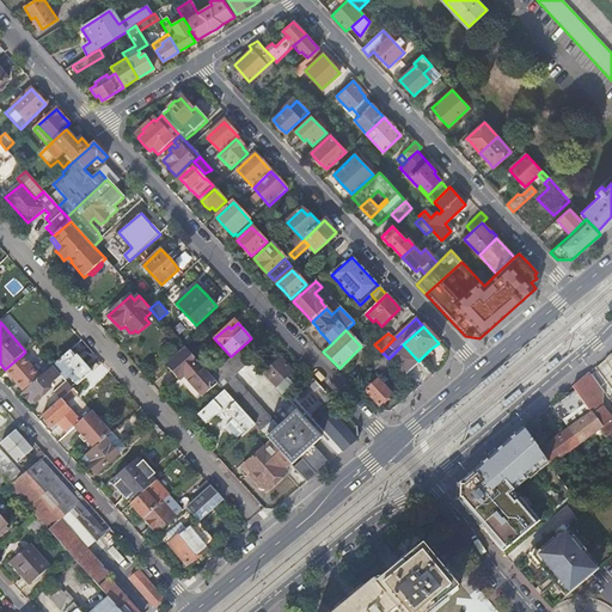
[(403,344),(389,359),(392,363),(396,366),(403,375),(411,368),(418,361),(403,344)]
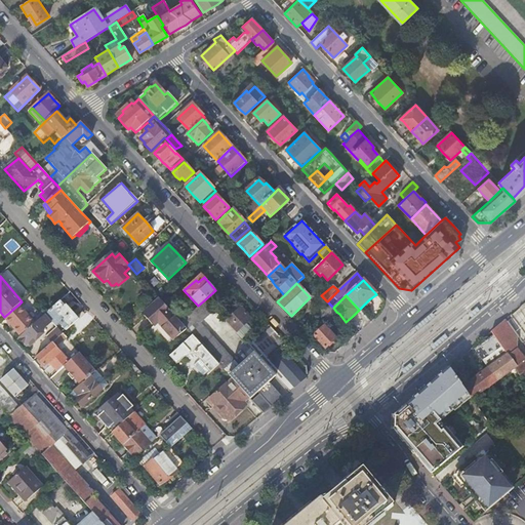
[(180,322),(160,298),(143,314),(154,326),(159,323),(165,329),(174,339),(187,328),(180,322)]
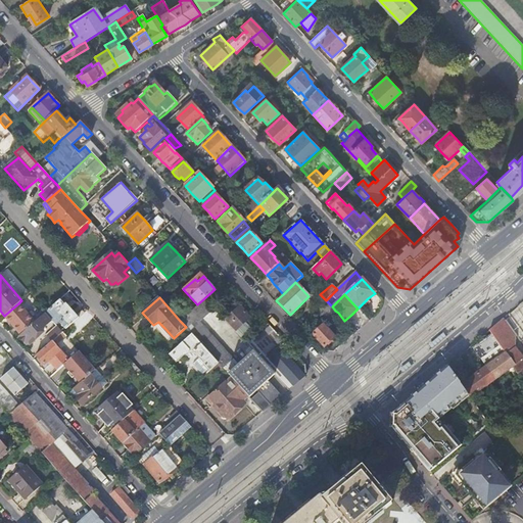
[(180,321),(186,327),(192,333),(219,363),(232,378),(248,395),(249,397),(257,390),(258,391),(271,405),(281,396),(268,382),(271,379),(275,375),(263,362),(260,360),(253,352),(238,366),(198,322),(214,308),(204,298),(197,304),(180,321)]
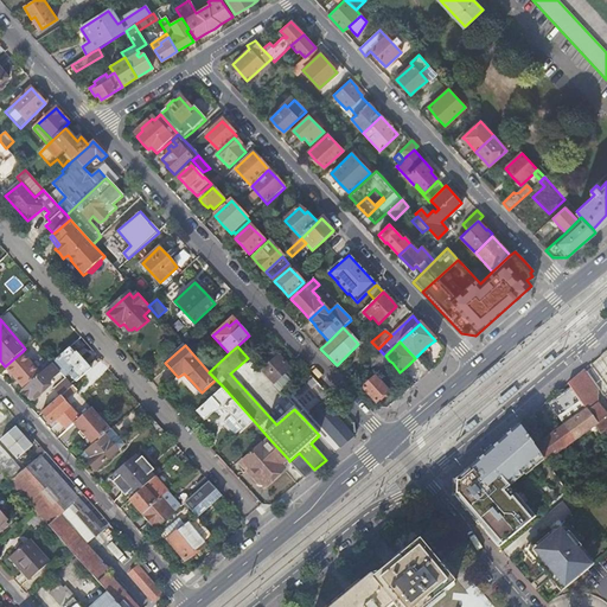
[(75,355),(70,349),(66,351),(57,360),(77,383),(90,370),(76,353),(75,355)]
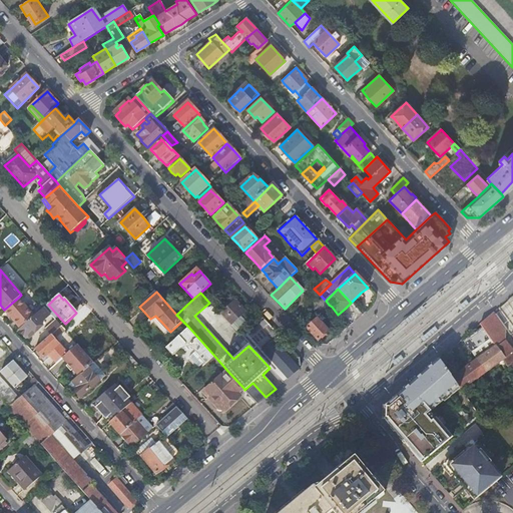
[(231,296),(216,310),(218,312),(233,298),(231,296)]
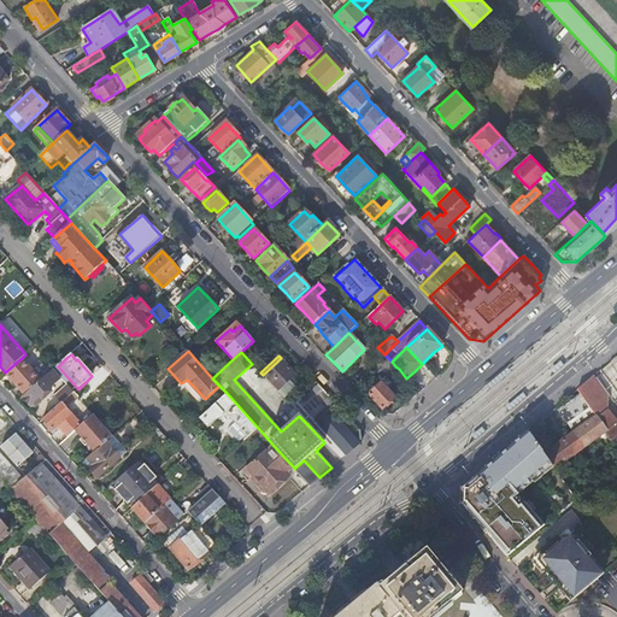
[(25,395),(48,374),(39,363),(31,370),(22,358),(5,372),(5,374),(7,371),(16,382),(15,383),(25,395)]
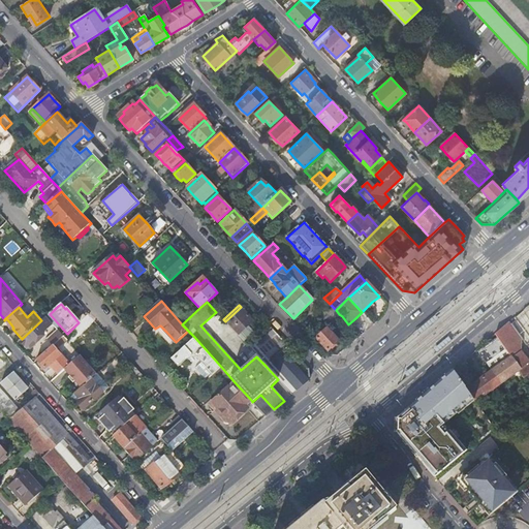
[(241,307),(225,321),(244,342),(254,333),(249,325),(253,321),(247,314),(241,307)]
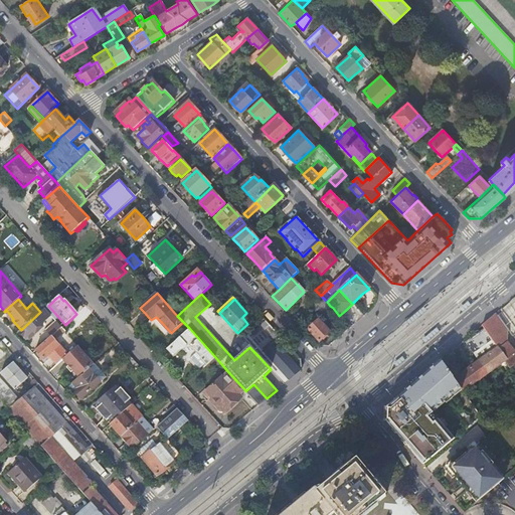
[(330,306),(327,302),(324,299),(312,310),(318,317),(330,306)]
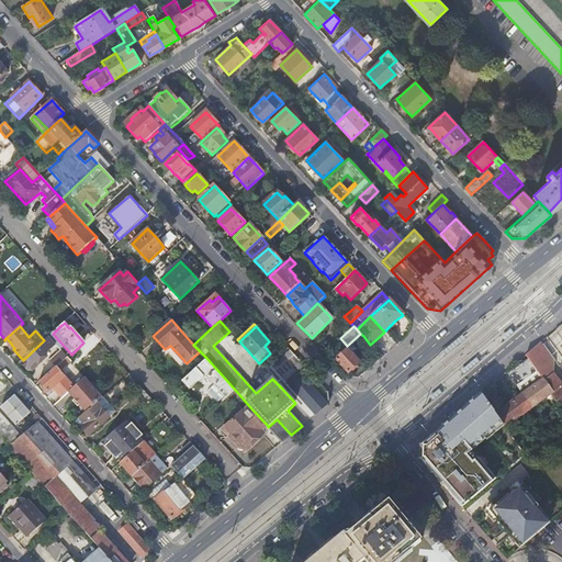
[(560,368),(561,367),(561,366),(561,329),(544,345),(560,368)]
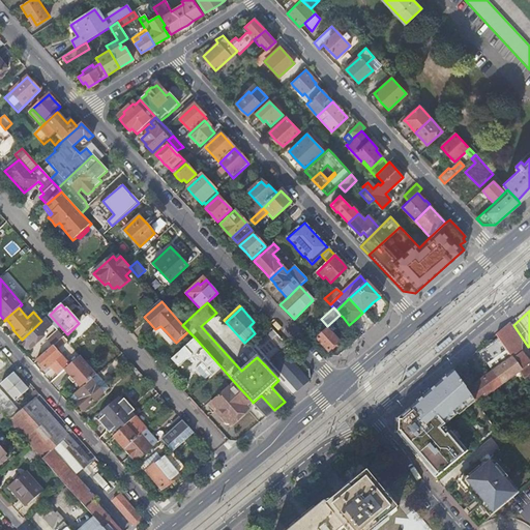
[(330,329),(343,317),(340,315),(327,326),(330,329)]
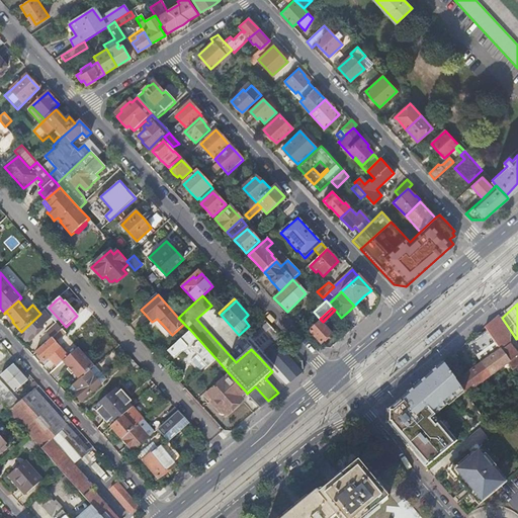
[(51,318),(45,311),(40,314),(21,332),(19,334),(22,337),(25,340),(27,338),(31,339),(42,329),(40,327),(51,318)]
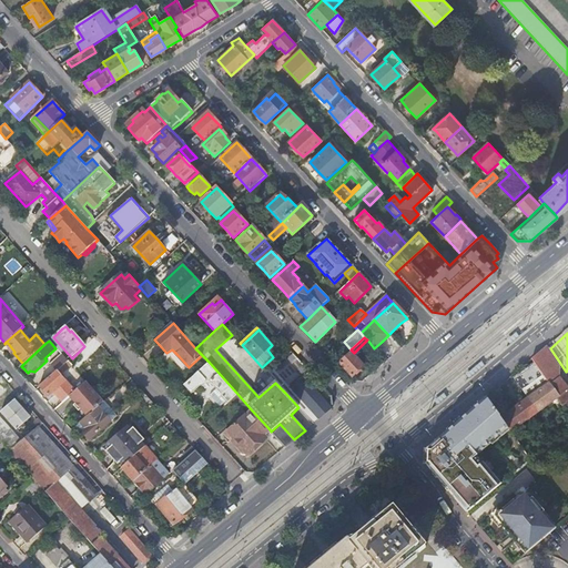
[(7,342),(4,344),(13,353),(14,352),(7,342)]
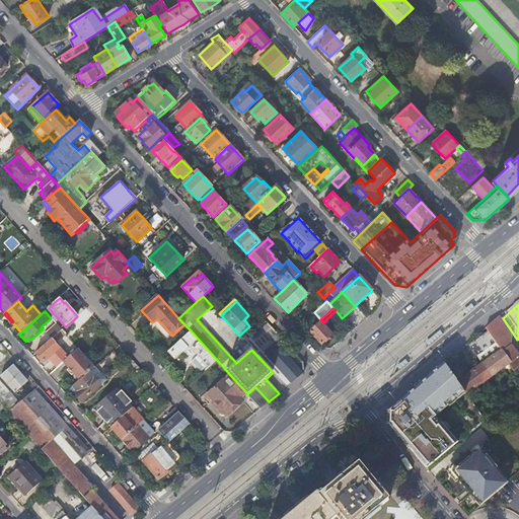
[(499,316),(486,326),(488,329),(511,362),(509,364),(518,377),(518,378),(518,370),(517,368),(518,366),(518,356),(512,346),(512,334),(499,316)]
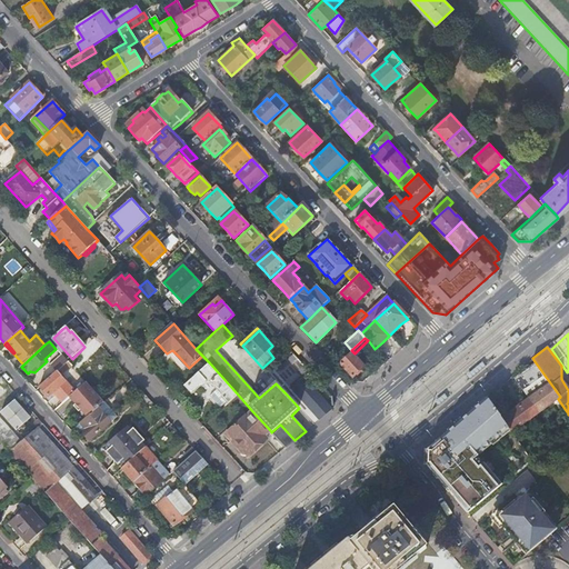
[(55,375),(68,362),(61,355),(57,358),(48,367),(55,375)]
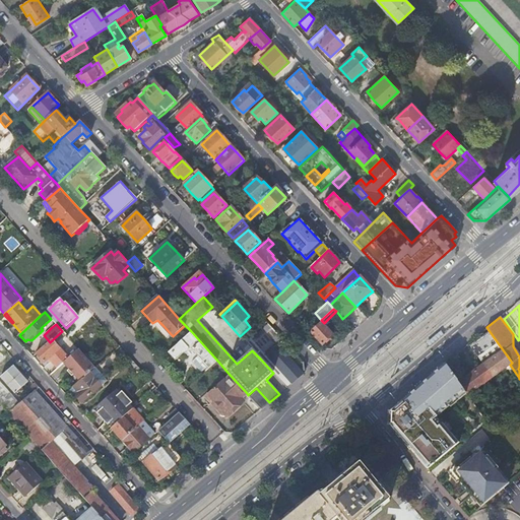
[(321,324),(310,333),(322,346),(327,341),(332,336),(321,324)]
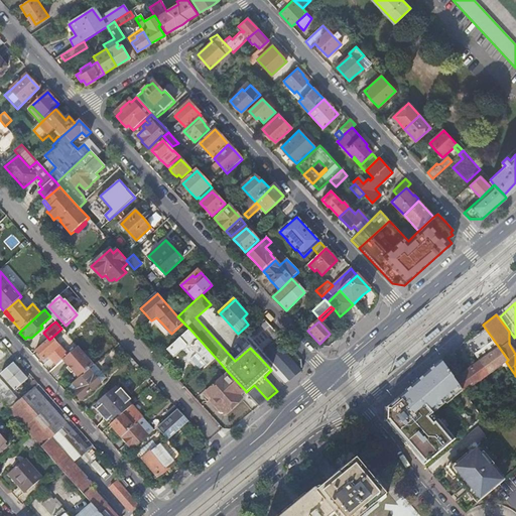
[(249,346),(250,348),(257,355),(279,336),(270,327),(249,346)]
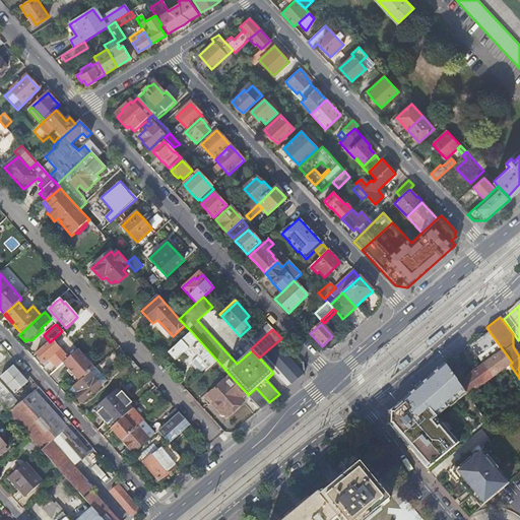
[(473,373),(458,383),(467,395),(467,396),(494,377),(497,382),(505,376),(513,388),(518,384),(516,381),(519,378),(510,365),(512,363),(489,330),(469,344),(479,360),(477,361),(481,367),(473,373)]
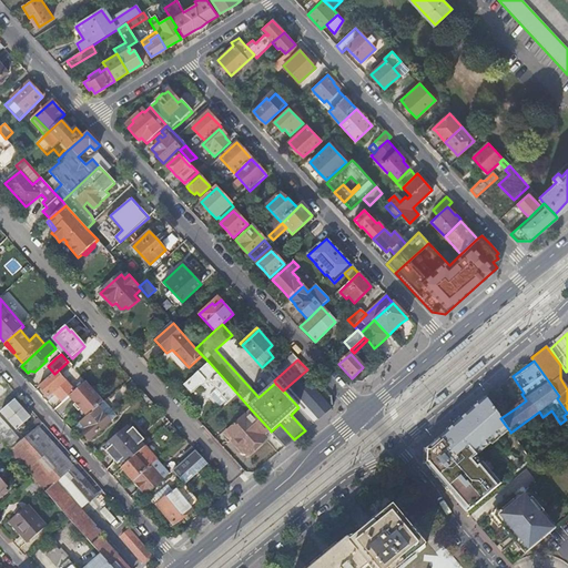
[(69,396),(77,389),(68,379),(66,381),(60,375),(71,365),(68,362),(54,374),(40,386),(44,392),(49,396),(54,392),(63,402),(69,396)]
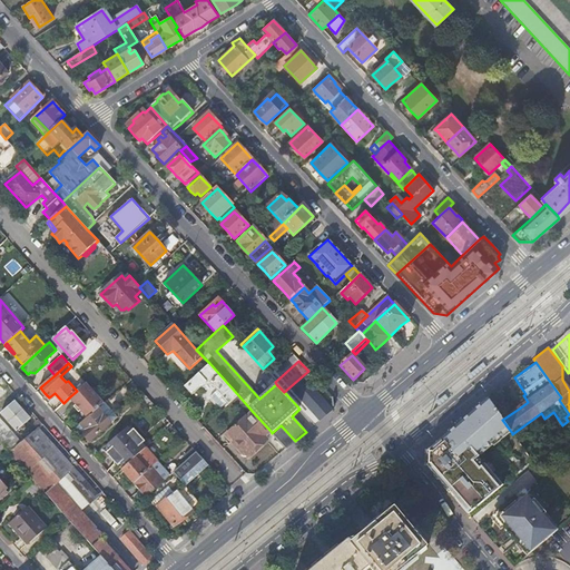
[(238,395),(209,363),(185,386),(188,391),(192,394),(200,386),(203,387),(205,384),(210,384),(214,387),(216,387),(218,390),(223,395),(223,397),(227,402),(228,404),(238,395)]
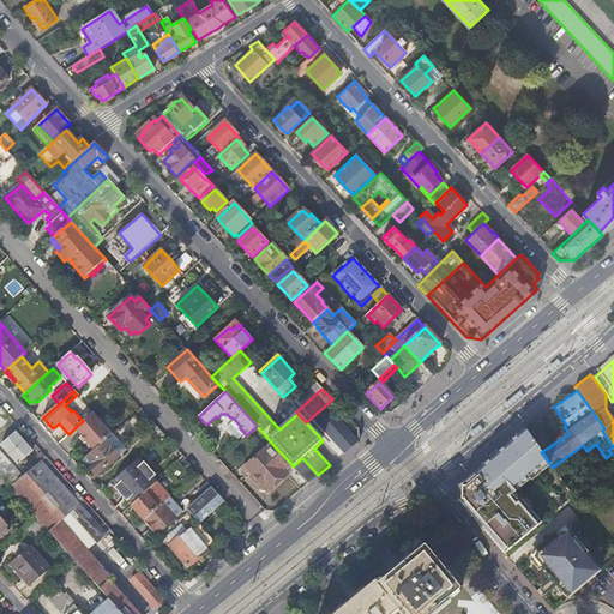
[(327,408),(314,419),(344,453),(351,449),(359,441),(344,426),(327,408)]
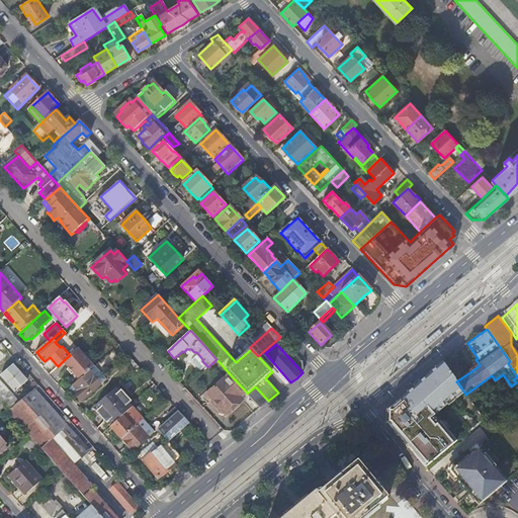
[(77,362),(87,373),(94,366),(78,348),(70,354),(77,362)]
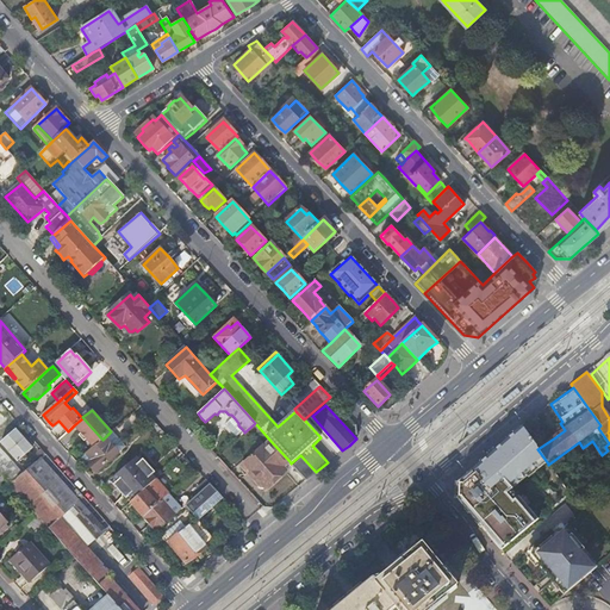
[(141,421),(134,412),(111,431),(103,440),(93,447),(89,452),(93,455),(91,458),(93,460),(88,465),(92,468),(95,473),(125,447),(119,440),(141,421)]
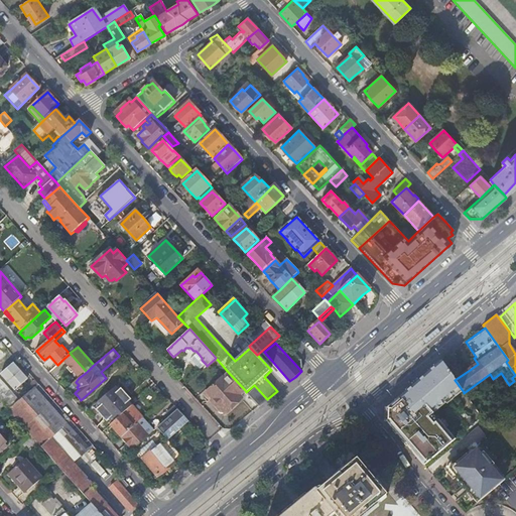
[(264,352),(259,357),(271,370),(285,385),(289,381),(264,352)]
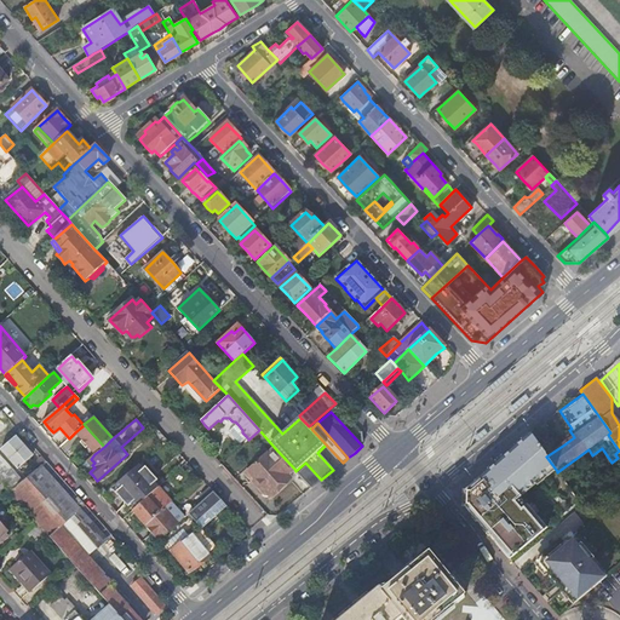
[(89,447),(95,454),(104,447),(92,434),(84,424),(84,425),(75,432),(79,436),(82,441),(89,447)]
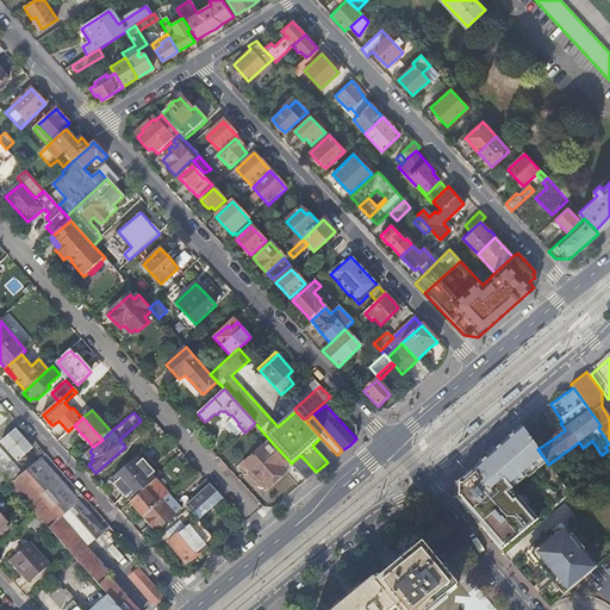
[(238,423),(234,417),(225,424),(236,437),(243,430),(238,425),(238,423)]
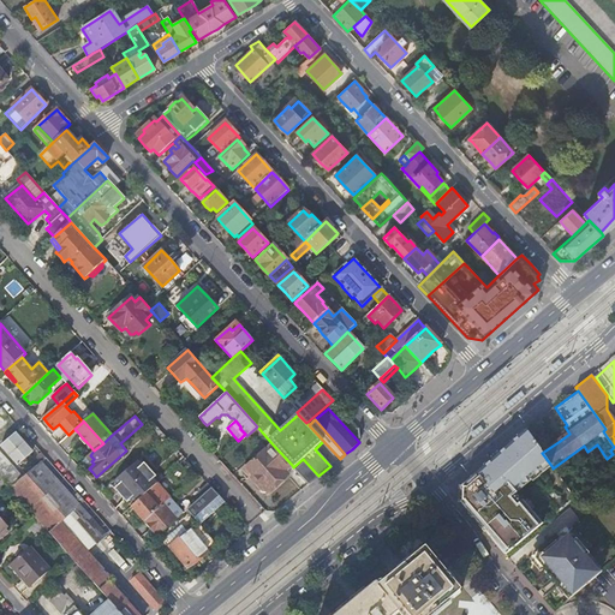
[(508,505),(553,467),(542,453),(527,431),(483,470),(453,495),(506,555),(531,535),(508,505)]
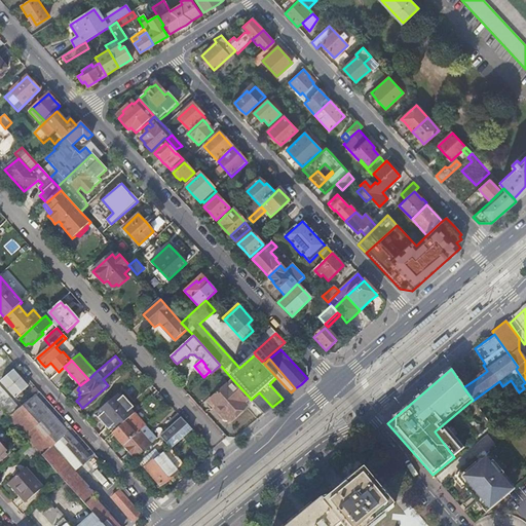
[(25,379),(23,377),(21,378),(14,372),(13,371),(1,381),(15,398),(28,387),(25,383),(27,382),(25,379)]
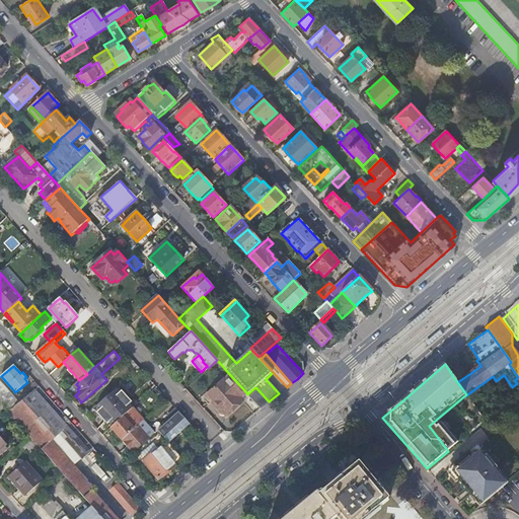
[(246,392),(230,375),(205,397),(212,404),(214,401),(226,416),(227,415),(226,414),(228,412),(241,400),(240,398),(246,392)]
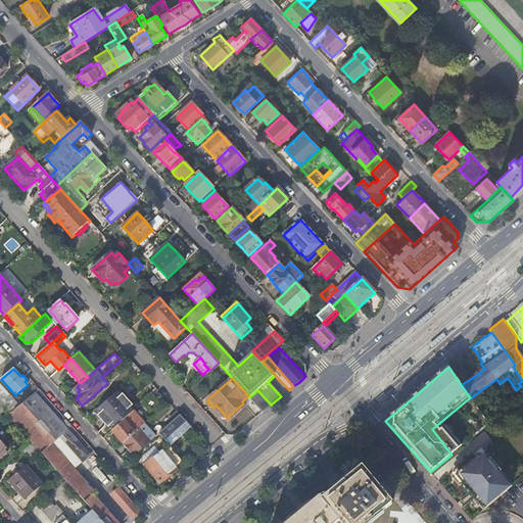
[(27,437),(29,439),(63,478),(93,511),(103,522),(117,522),(108,511),(93,495),(96,492),(76,470),(52,443),(19,407),(0,384),(0,407),(8,416),(10,418),(27,437)]
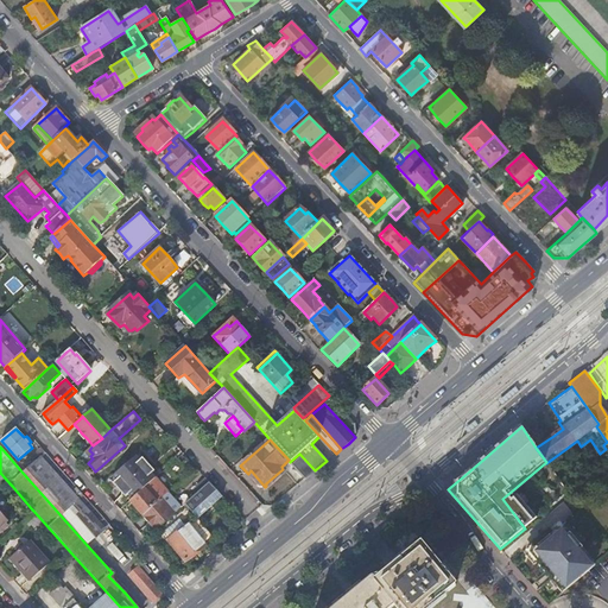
[(89,450),(82,456),(88,463),(93,458),(90,456),(93,454),(89,450)]
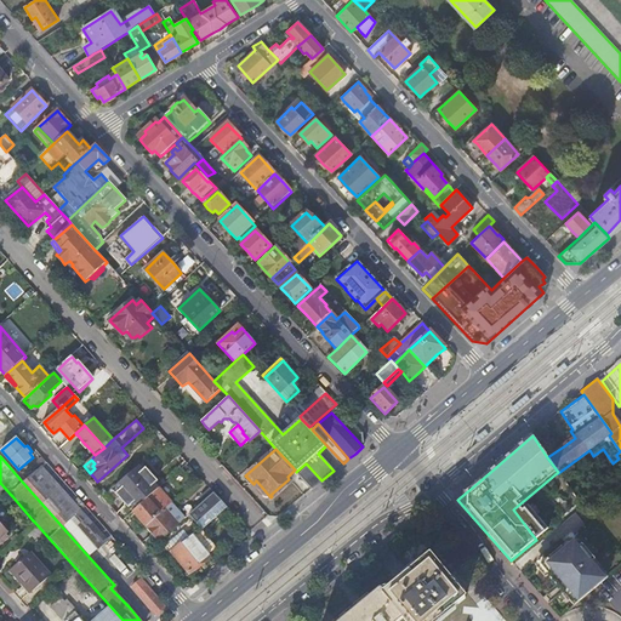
[(58,476),(46,463),(41,467),(53,480),(58,476)]
